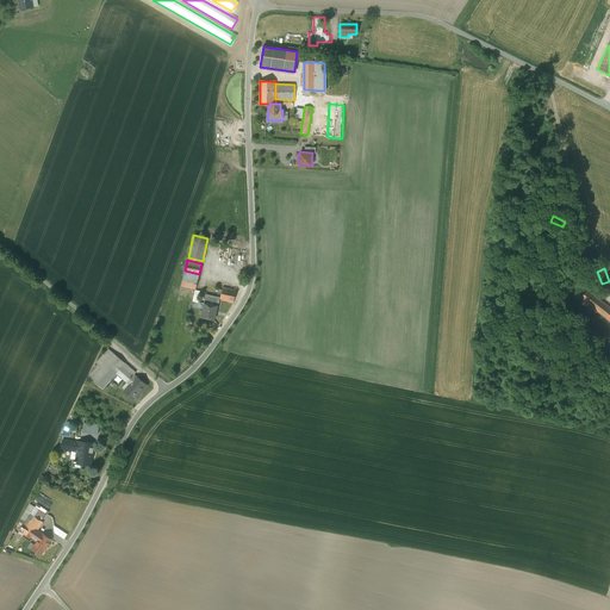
[(199,274),(185,271),(182,281),(198,285),(199,274)]
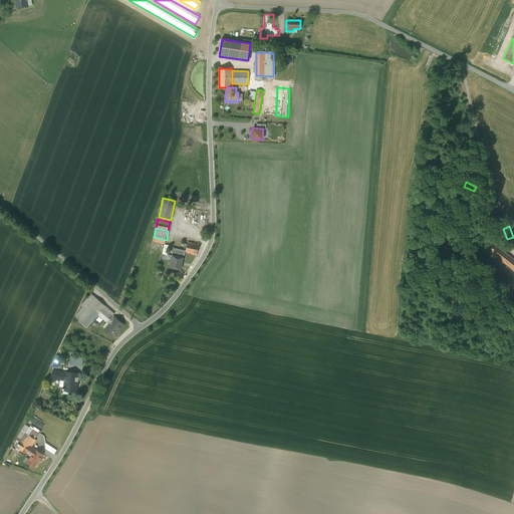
[(199,244),(189,242),(187,252),(197,254),(199,244)]
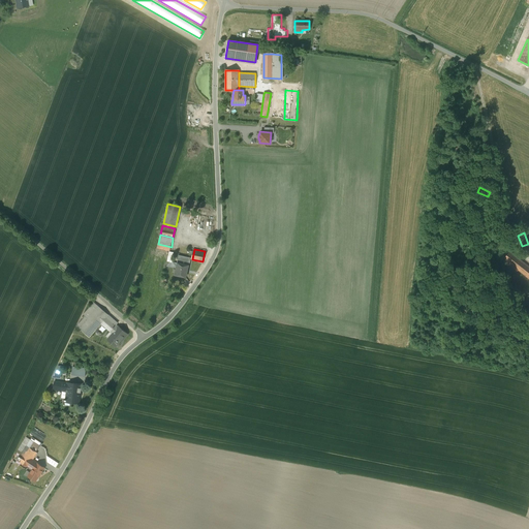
[(528,267),(509,251),(503,257),(528,277),(528,267)]
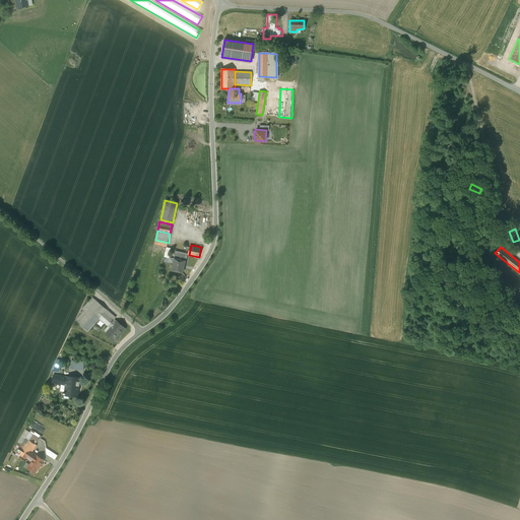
[(188,253),(176,251),(174,259),(175,259),(173,270),(181,272),(184,261),(187,261),(188,253)]
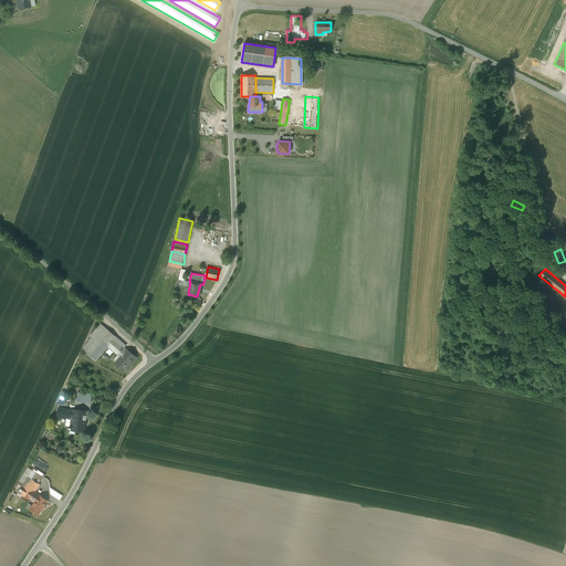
[(101,324),(90,337),(92,338),(95,342),(104,331),(104,332),(106,328),(101,324)]
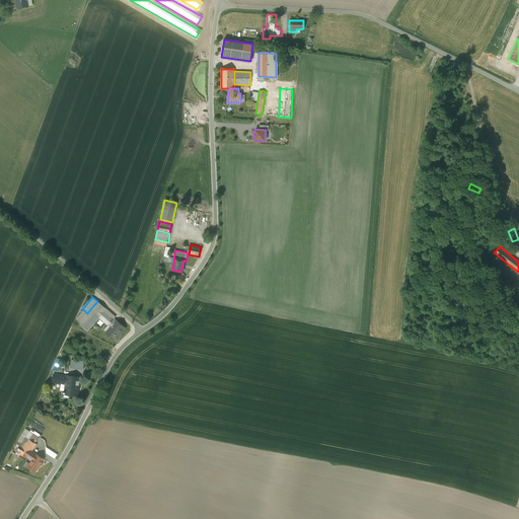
[(87,313),(78,323),(87,330),(98,317),(103,311),(105,308),(97,301),(95,304),(95,303),(87,313)]
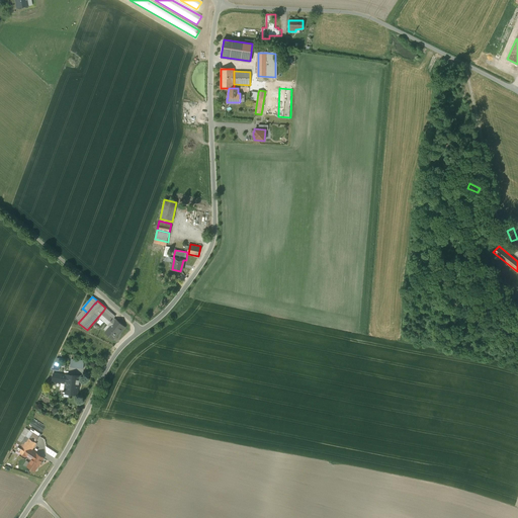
[(115,317),(105,308),(103,311),(113,318),(115,317)]
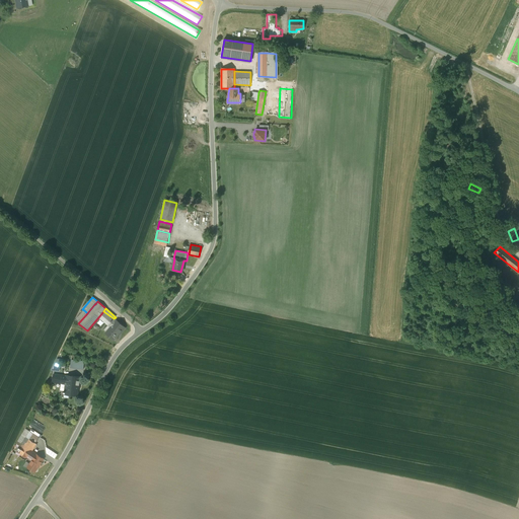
[(84,310),(77,318),(76,321),(78,323),(87,313),(84,310)]
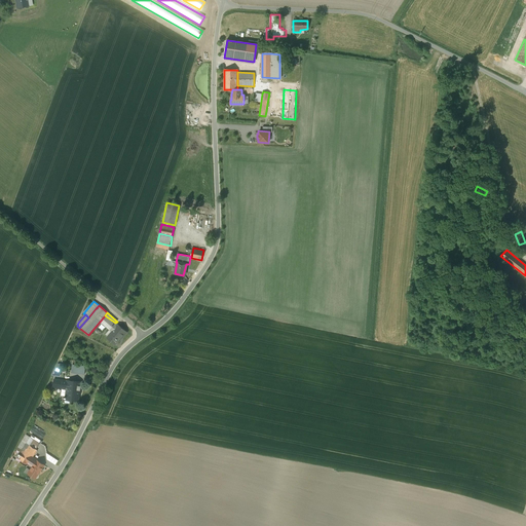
[(115,323),(105,315),(100,322),(110,330),(111,329),(115,324),(115,323)]
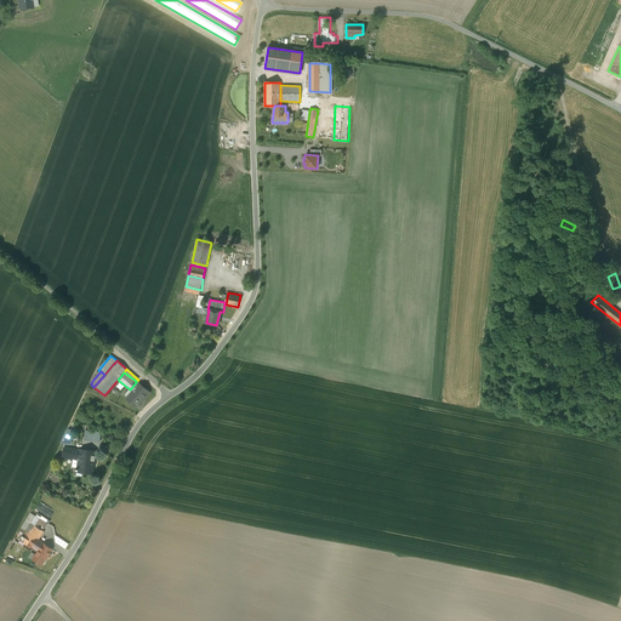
[(149,393),(136,381),(136,382),(131,388),(134,391),(127,397),(137,404),(143,398),(144,399),(149,393)]
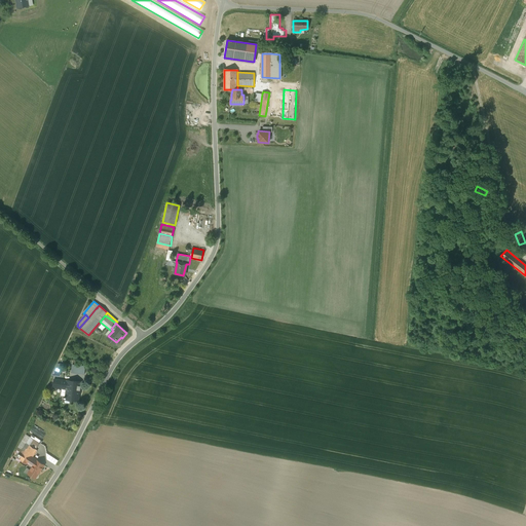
[(58,364),(53,372),(59,372),(63,365),(58,364)]
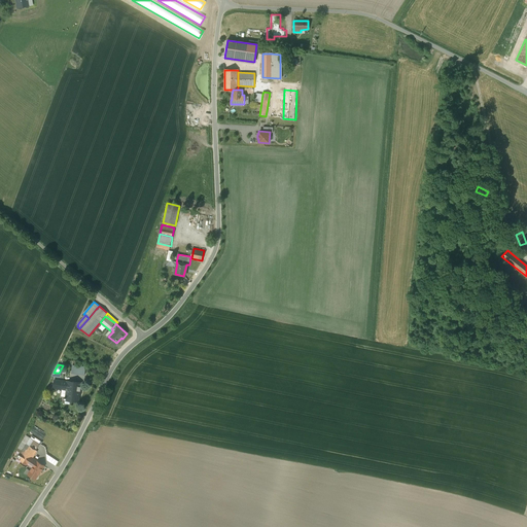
[(81,383),(56,380),(55,389),(62,389),(66,390),(65,398),(65,400),(77,401),(78,393),(80,394),(81,383)]
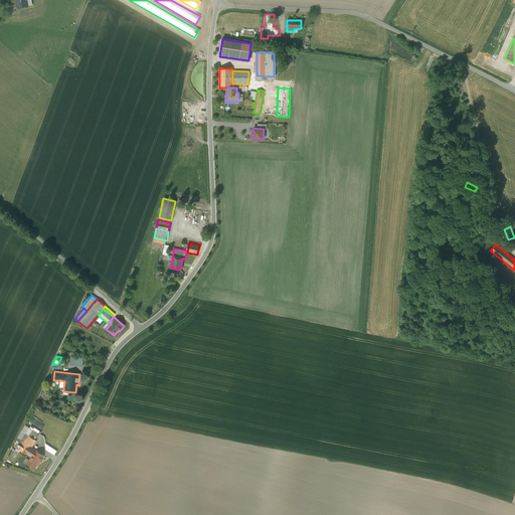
[(29,428),(25,434),(27,435),(24,439),(26,440),(29,437),(33,431),(29,428)]
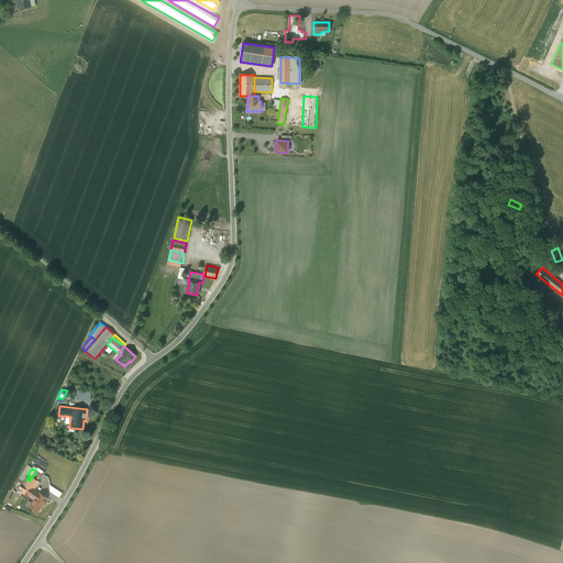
[(36,471),(32,477),(39,482),(43,475),(36,471)]
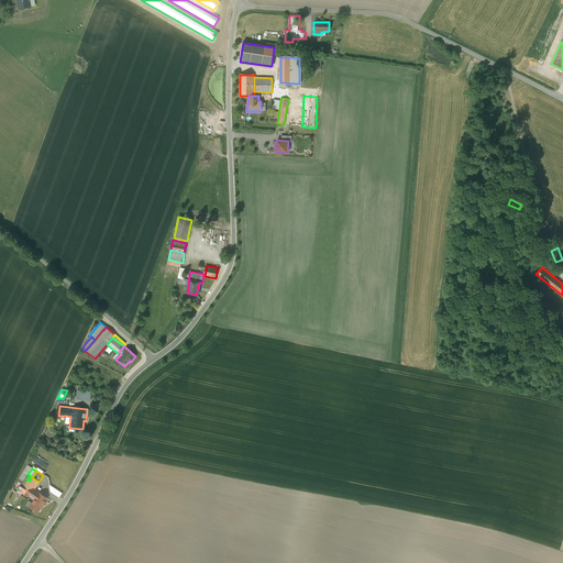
[(29,481),(26,484),(33,488),(39,482),(32,477),(29,481)]
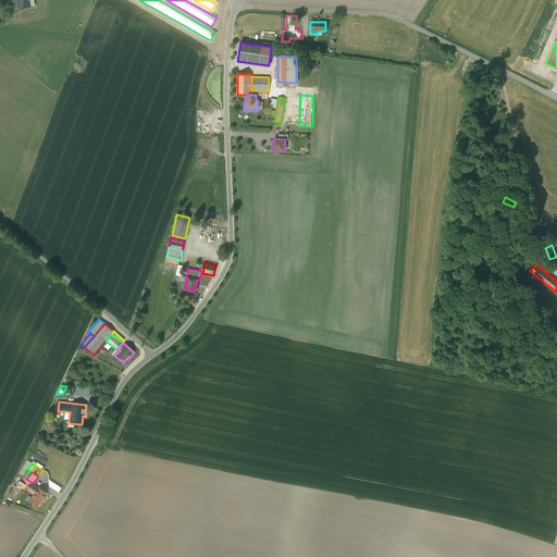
[(33,483),(26,479),(21,487),(27,492),(28,490),(33,483)]
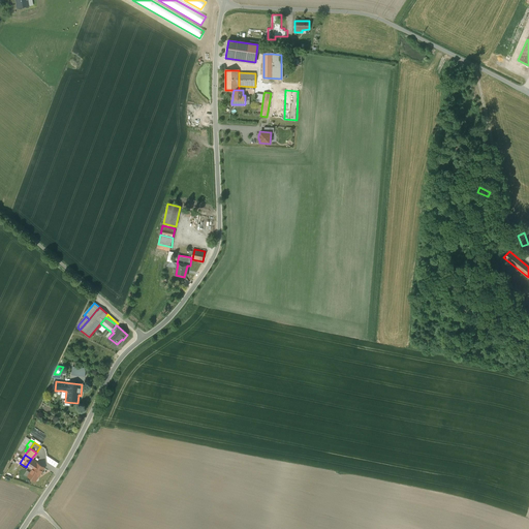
[(44,468),(31,459),(27,465),(33,469),(30,472),(28,476),(35,481),(44,468)]
